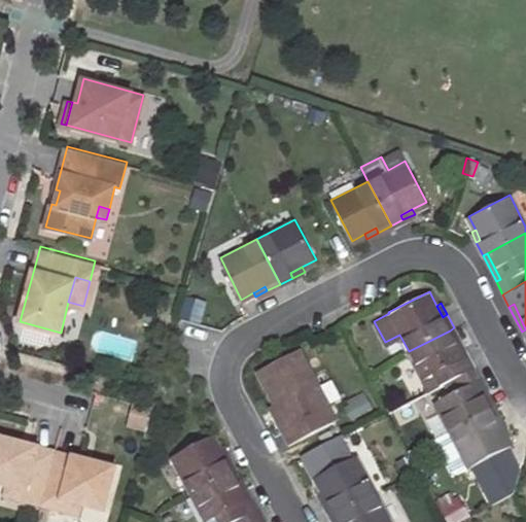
[(467,354),(454,327),(450,331),(460,351),(463,356),(467,354)]
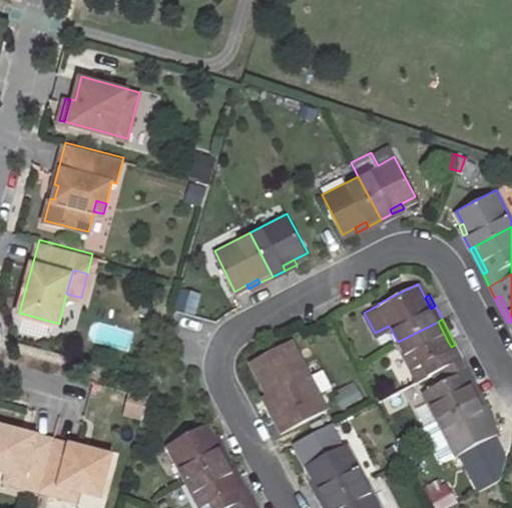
[(398,342),(417,380),(432,372),(461,356),(455,345),(451,347),(448,342),(438,322),(398,342)]
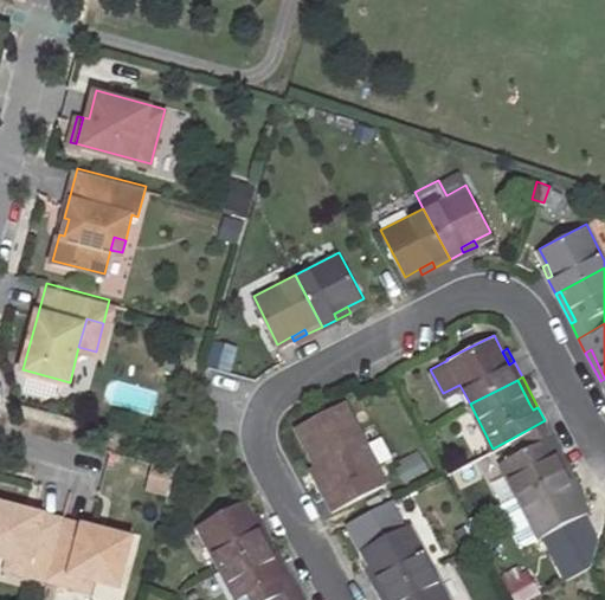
[(295,424),(314,460),(329,489),(323,492),(332,509),(387,481),(343,398),(295,424)]
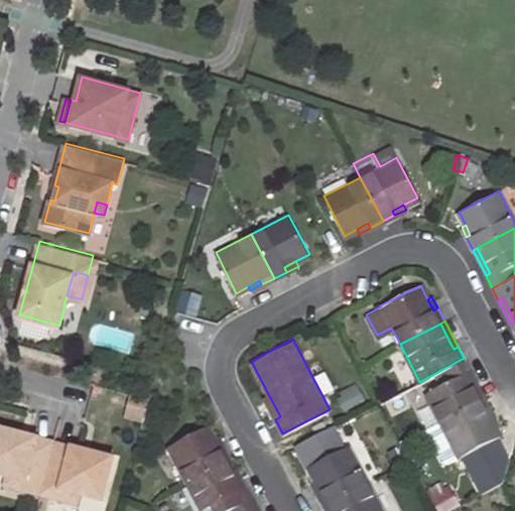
[(439,418),(479,397),(466,372),(470,370),(464,358),(434,374),(440,384),(425,392),(439,418)]
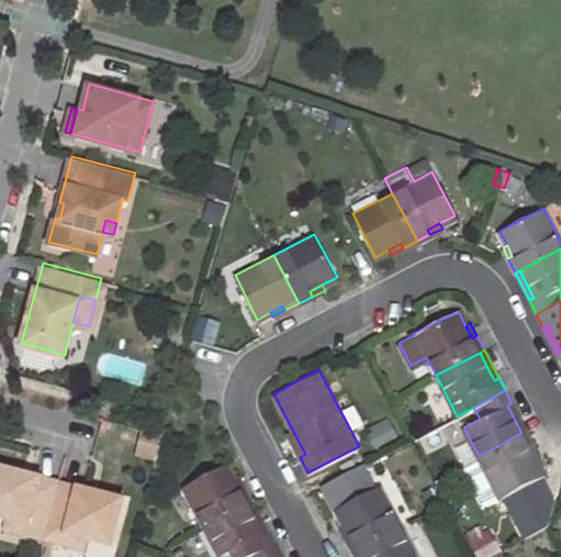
[(527,431),(512,403),(507,405),(522,433),(527,431)]
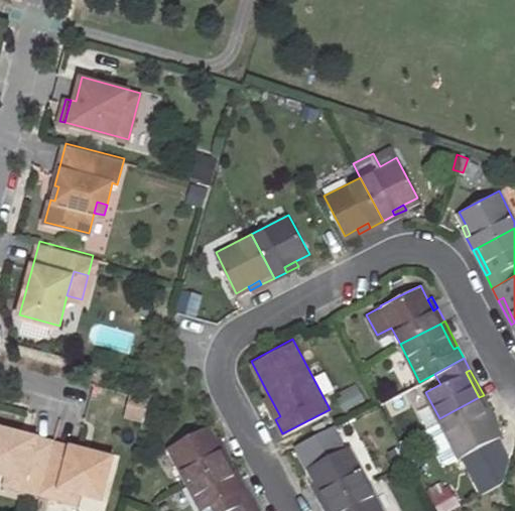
[(143,416),(149,395),(132,390),(126,412),(143,416)]
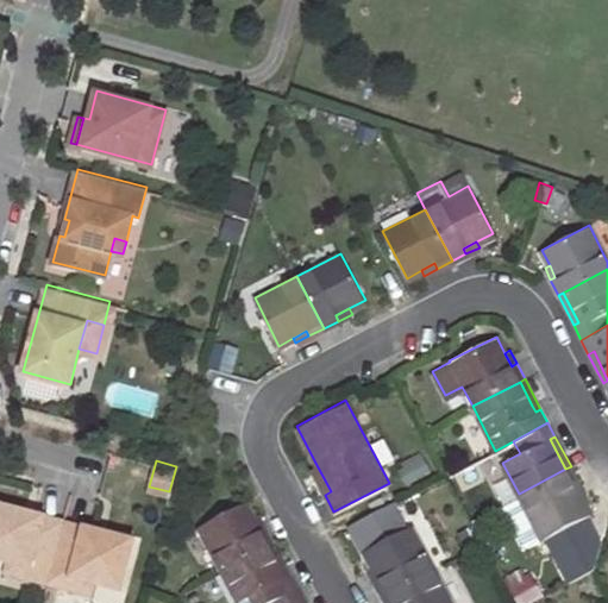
[(309,466),(325,495),(331,491),(315,463),(309,466)]
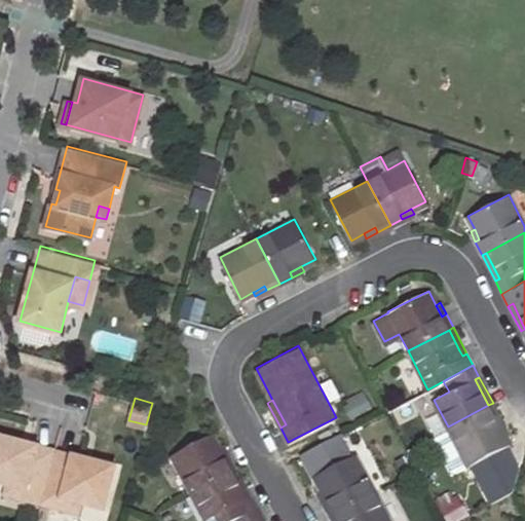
[(448,426),(467,464),(508,443),(500,430),(494,417),(499,415),(493,403),(488,405),(448,426)]
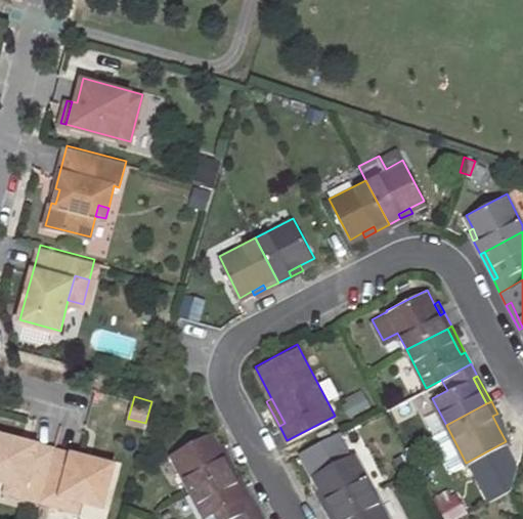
[(504,425),(497,414),(492,416),(498,428),(504,425)]
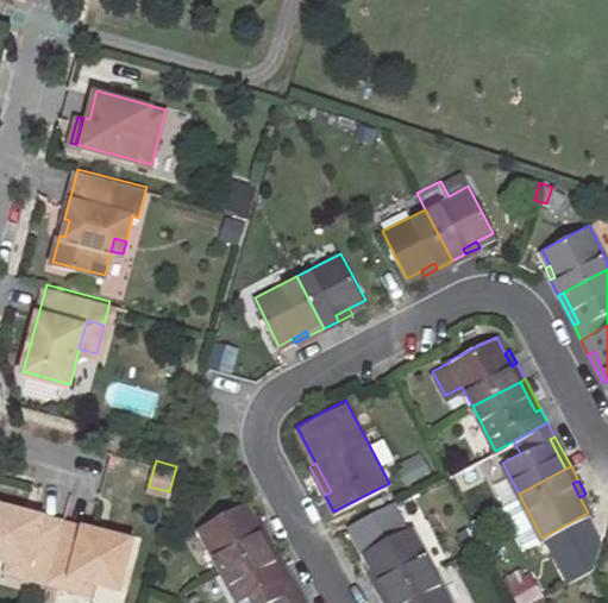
[(198,525),(221,571),(269,546),(275,544),(267,528),(262,532),(255,517),(244,500),(198,525)]
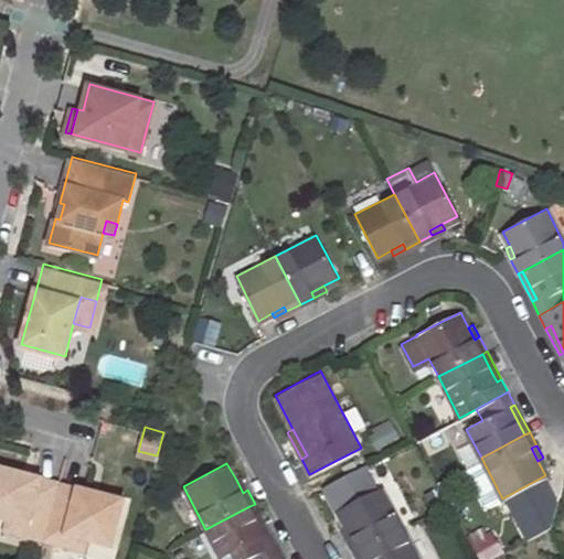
[(44,537),(56,486),(38,482),(40,476),(0,465),(0,516),(8,518),(27,524),(24,533),(44,537)]
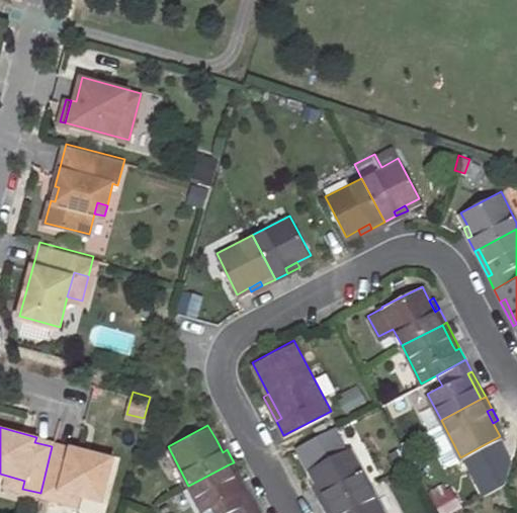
[(34,442),(52,446),(53,441),(36,437),(34,442)]
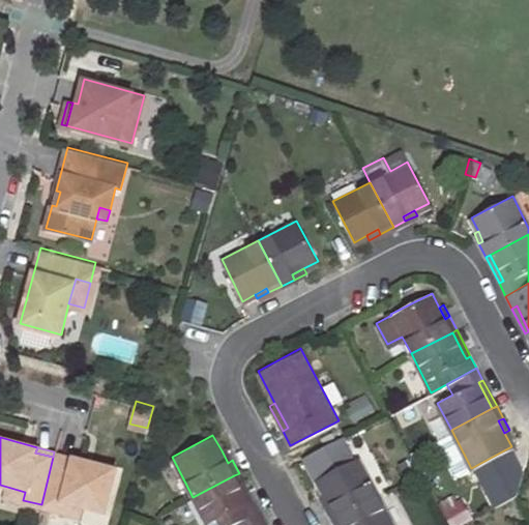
[(232,460),(226,448),(222,450),(228,463),(232,460)]
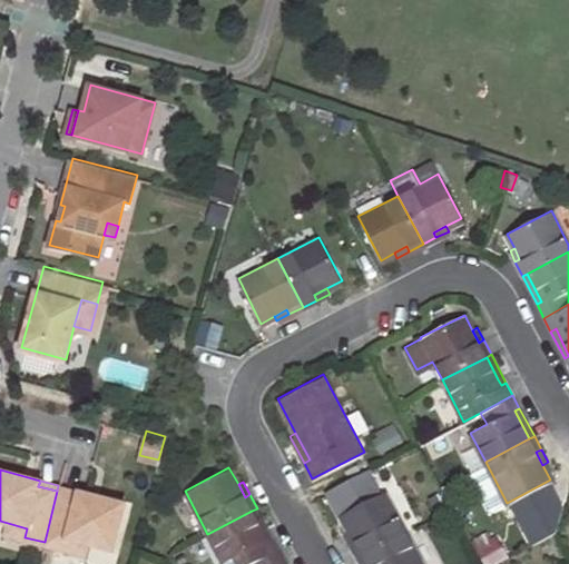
[(58,485),(57,491),(76,495),(77,491),(58,485)]
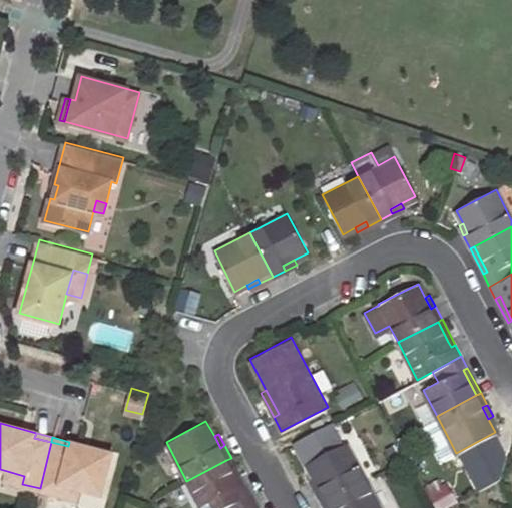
[(68,446),(51,442),(40,488),(57,493),(60,483),(78,488),(100,493),(111,452),(69,442),(68,446)]
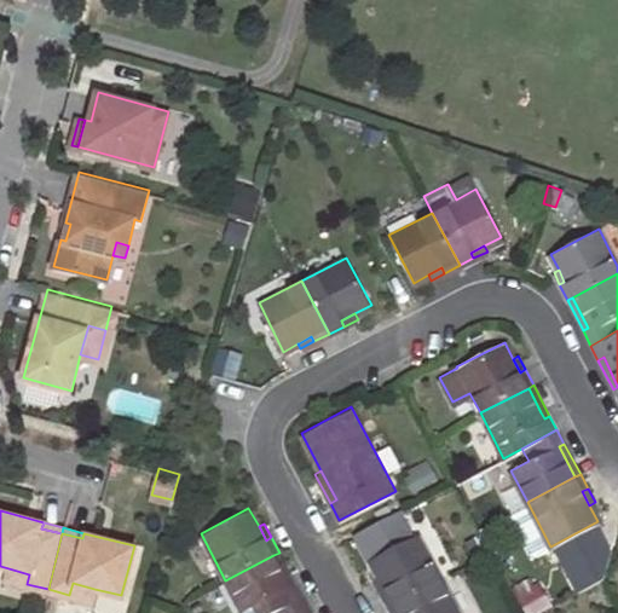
[(392,602),(440,577),(417,533),(369,559),(377,573),(385,587),(377,590),(386,605),(392,602)]
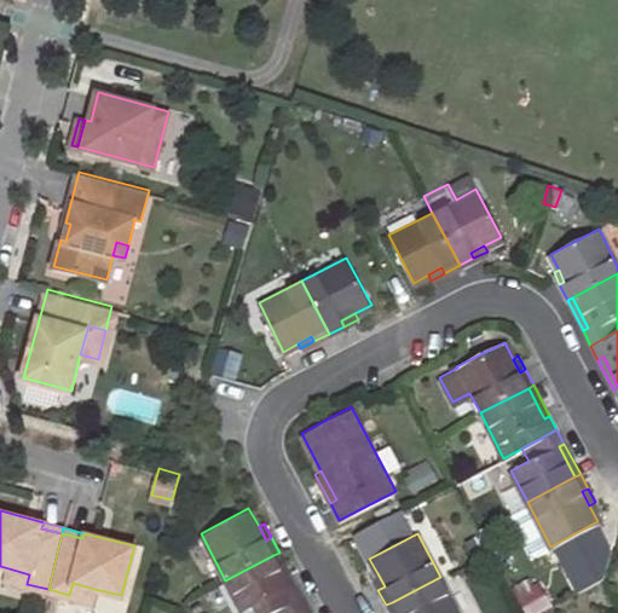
[(273,555),(289,584),(295,582),(279,553),(273,555)]
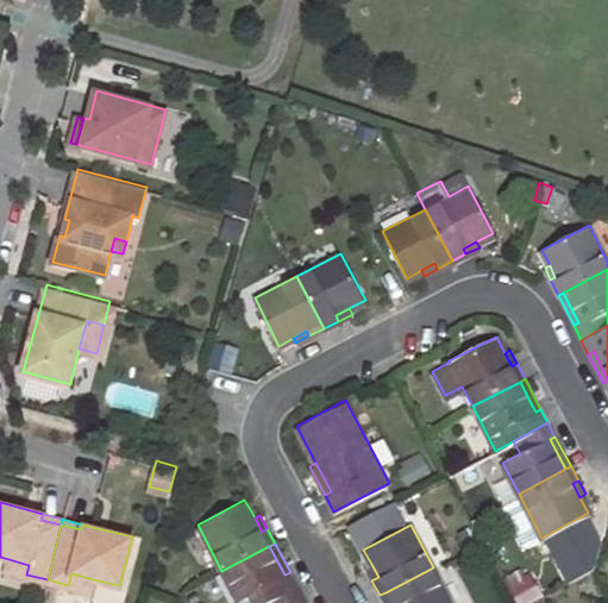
[(269,546),(221,571),(237,601),(256,591),(262,602),(264,602),(298,585),(290,572),(284,575),(269,546)]
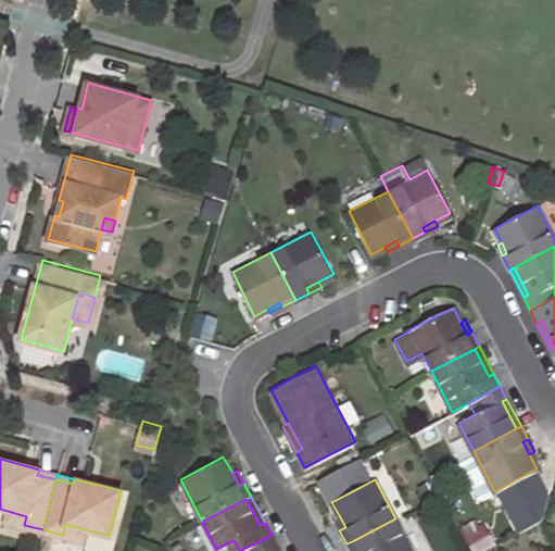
[(26,516),(8,511),(4,520),(24,525),(26,516)]
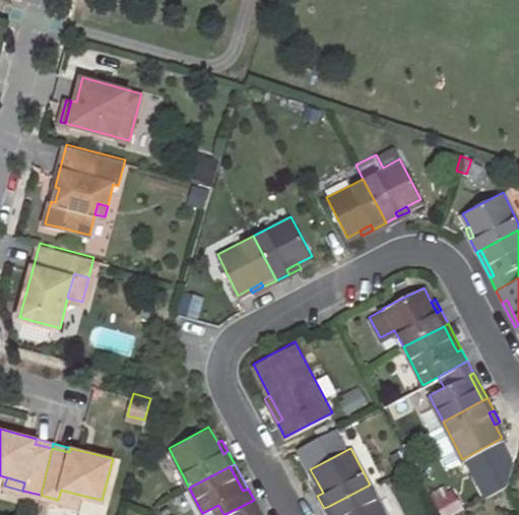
[(312,485),(317,496),(323,493),(317,481),(312,485)]
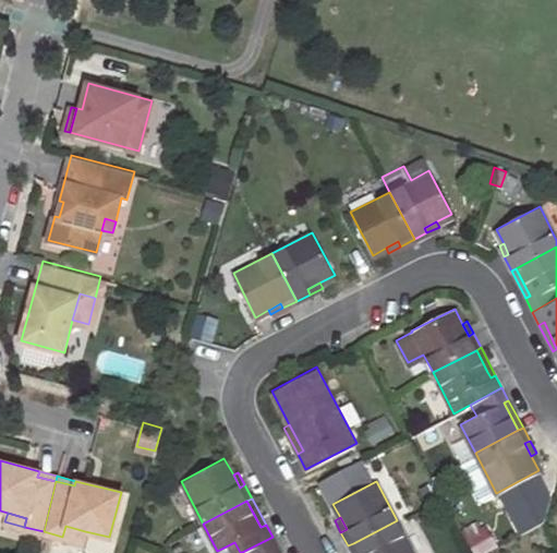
[(413,552),(397,520),(353,543),(348,545),(351,552),(413,552)]
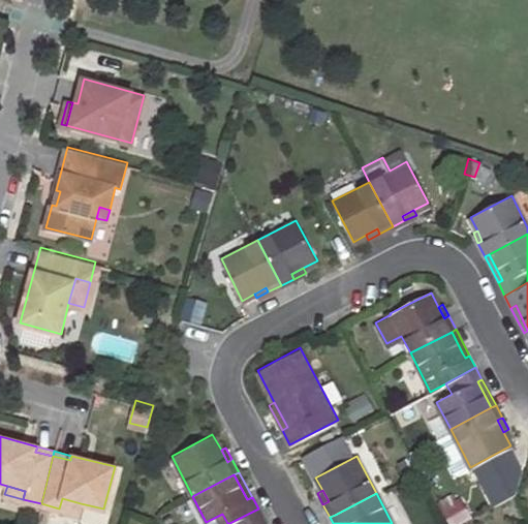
[(81,503),(62,498),(59,509),(78,513),(81,503)]
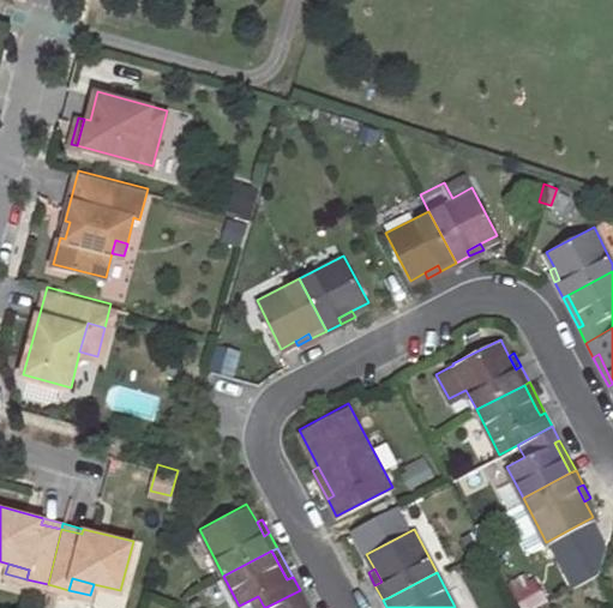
[(302,607),(307,606),(300,590),(266,607),(302,607)]
